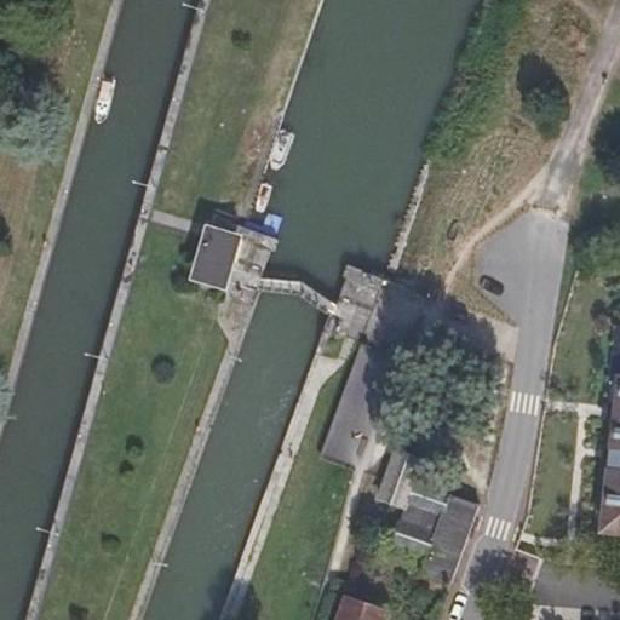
[(206,224),(190,276),(224,286),(240,234),(206,224)]
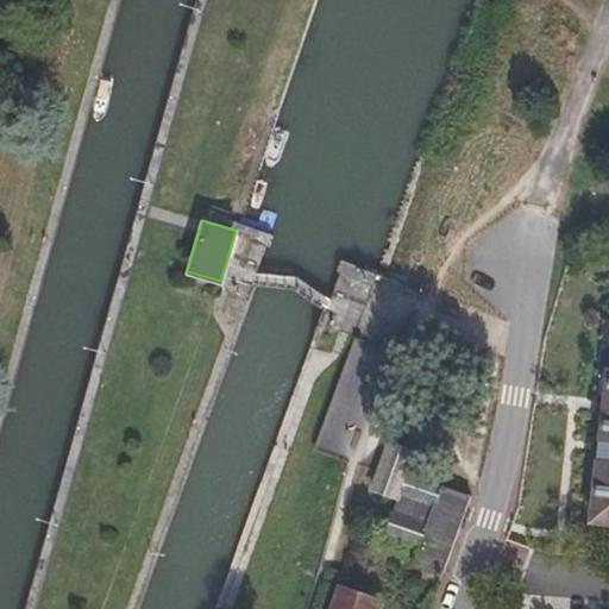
[(352,339),(316,444),(351,456),(372,393),(384,397),(399,355),(352,339)]
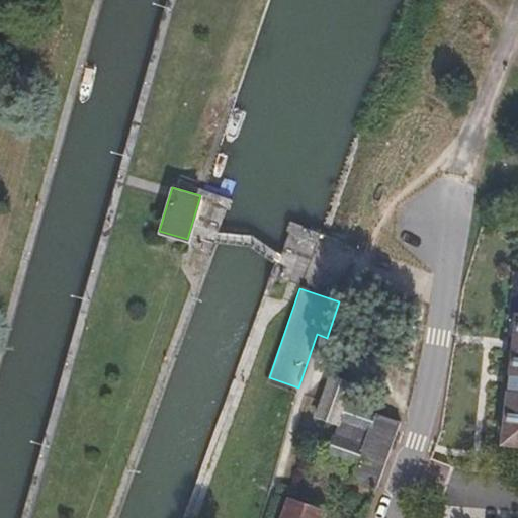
[(331,378),(325,395),(347,403),(353,385),(331,378)]
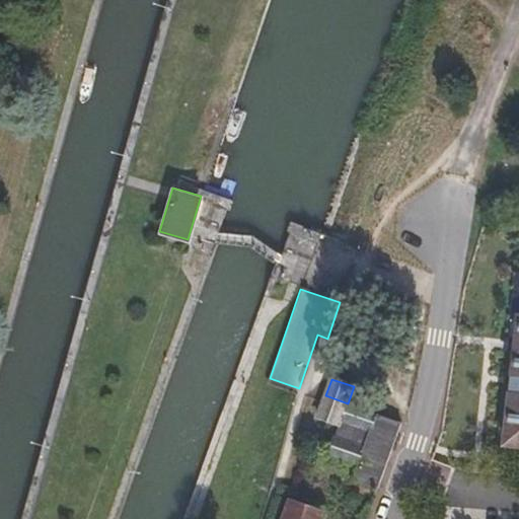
[(380,486),(394,420),(348,403),(325,395),(318,418),(340,426),(330,454),(358,464),(354,476),(380,486)]
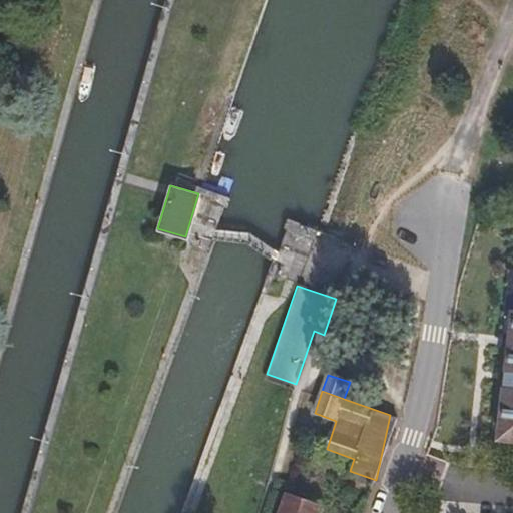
[(287,496),(280,512),(318,512),(320,508),(320,499),(303,493),(300,500),(287,496)]
